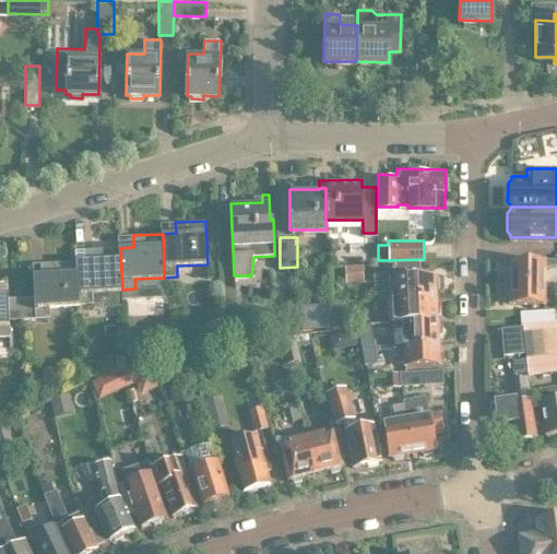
[(90,249),(91,260),(78,260),(80,304),(92,304),(92,291),(122,290),(120,248),(90,249)]
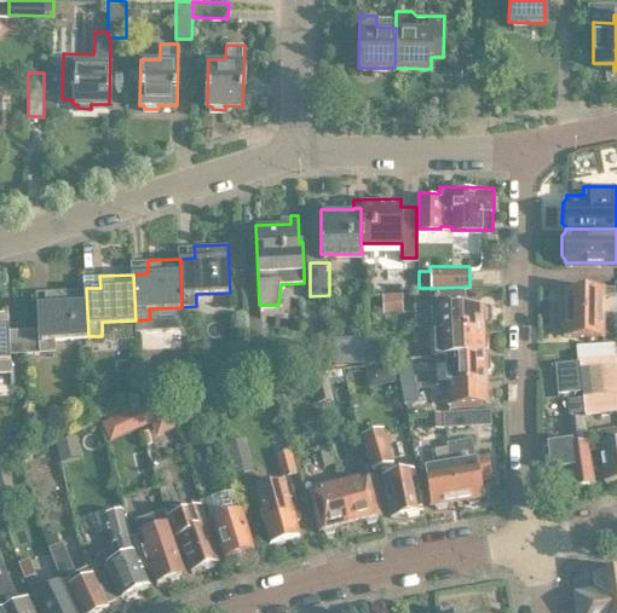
[(613,285),(566,284),(565,334),(613,335),(613,327),(603,325),(604,293),(613,293),(613,285)]
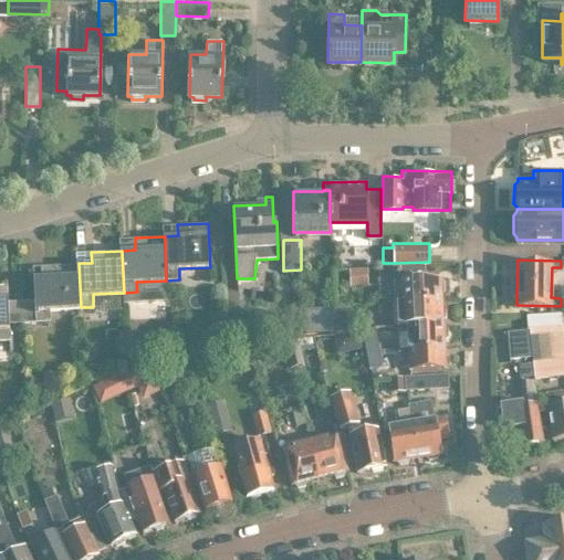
[(47,265),(48,276),(33,276),(34,297),(21,298),(21,305),(22,320),(50,318),(49,308),(81,307),(79,263),(47,265)]
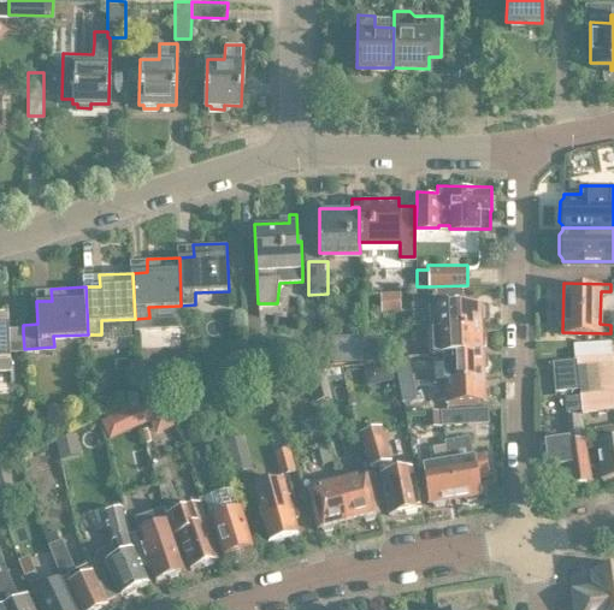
[(382,314),(397,313),(395,288),(378,289),(378,291),(359,292),(360,303),(379,302),(379,301),(382,301),(382,314)]
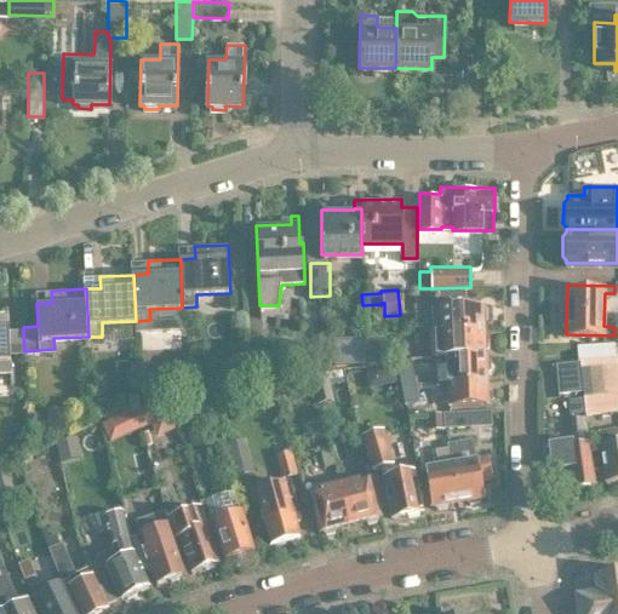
[(482,302),(434,304),(431,304),(433,327),(445,327),(447,327),(484,326),(482,302)]
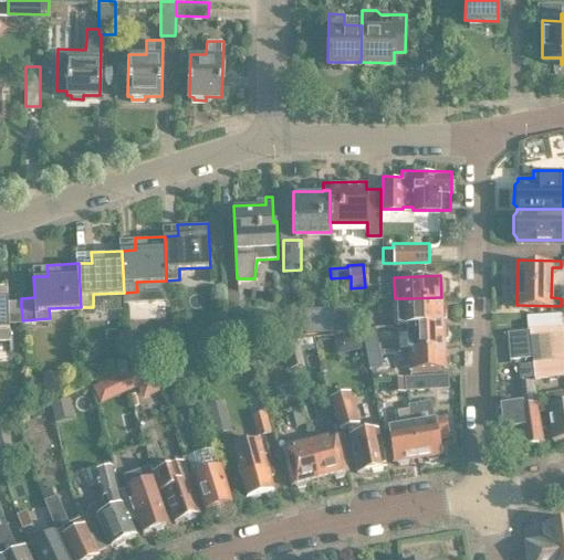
[(0,339),(9,339),(9,320),(22,320),(21,305),(8,306),(7,283),(0,283),(0,339)]
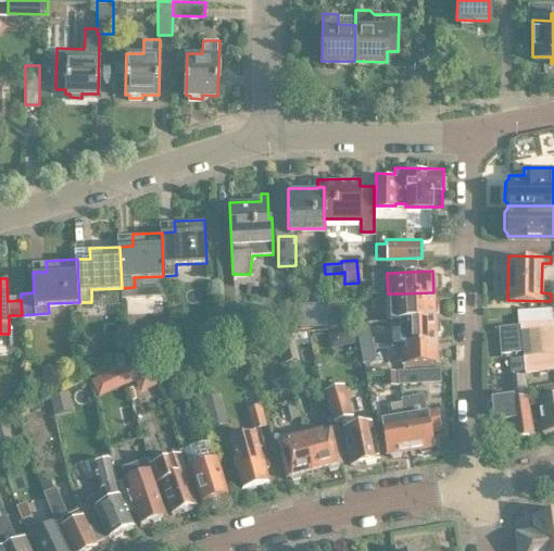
[(391,304),(391,315),(435,314),(433,292),(401,293),(399,293),(399,303),(391,304)]
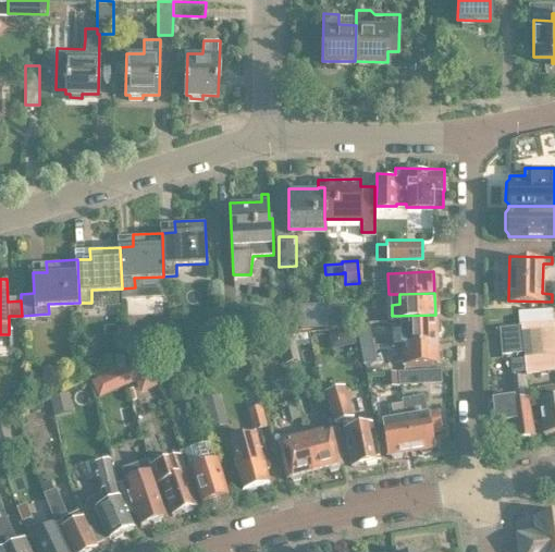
[(362,318),(362,297),(347,297),(348,318),(362,318)]
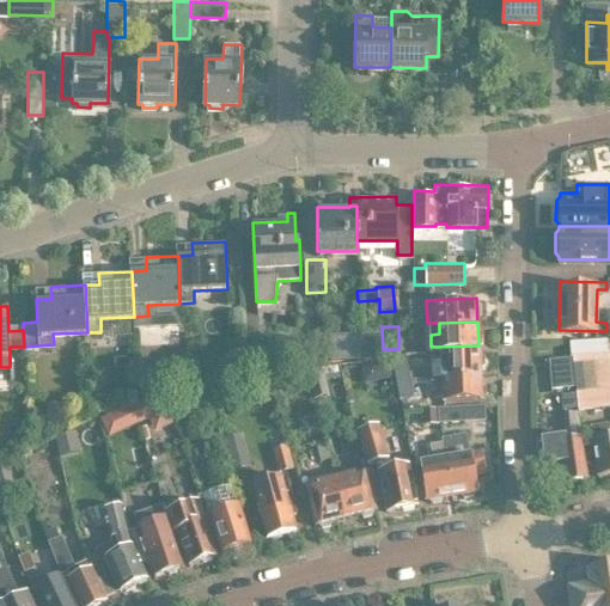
[(367,331),(328,332),(329,357),(368,356),(367,331)]
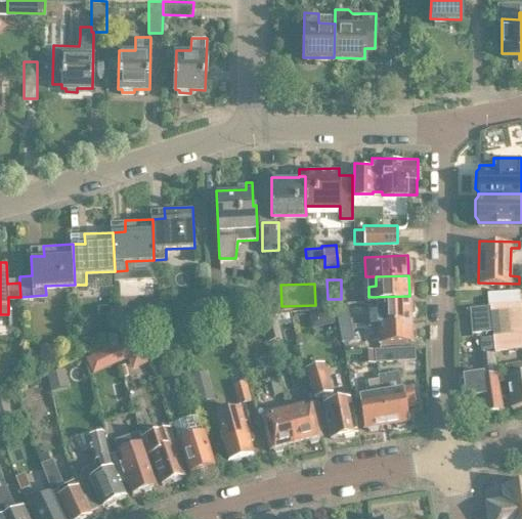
[(490,303),(492,329),(494,347),(521,344),(521,294),(520,288),(488,290),(490,303)]
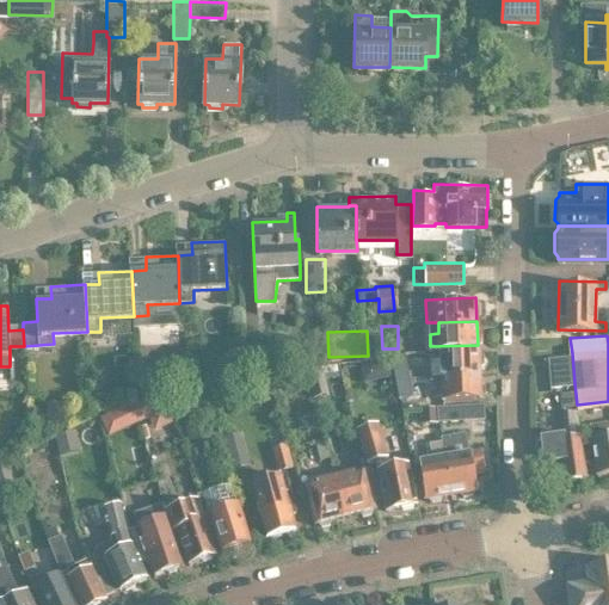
[(430,351),(430,357),(431,374),(442,374),(479,372),(478,350),(430,351)]
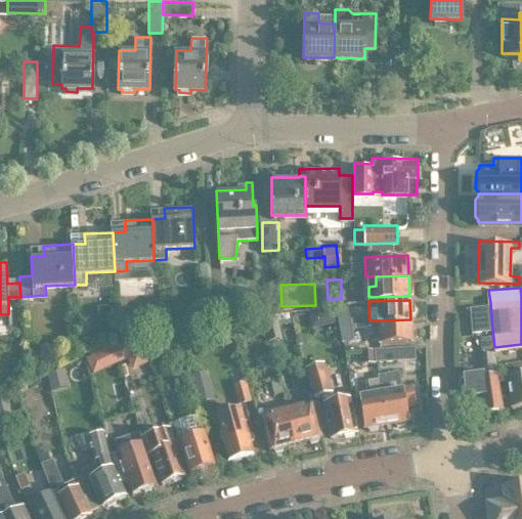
[(492,329),(490,303),(470,305),(472,331),(492,329)]
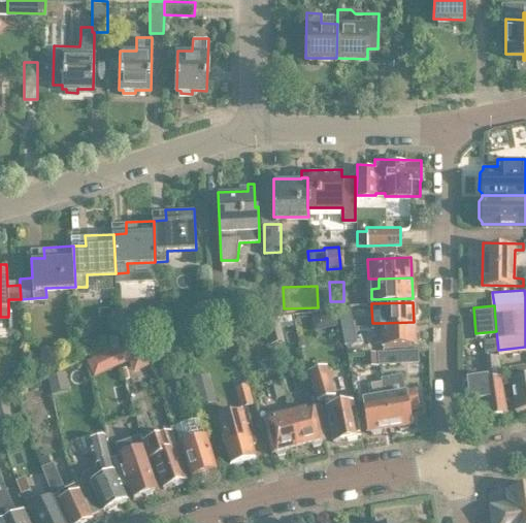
[(338,308),(341,327),(354,325),(351,306),(338,308)]
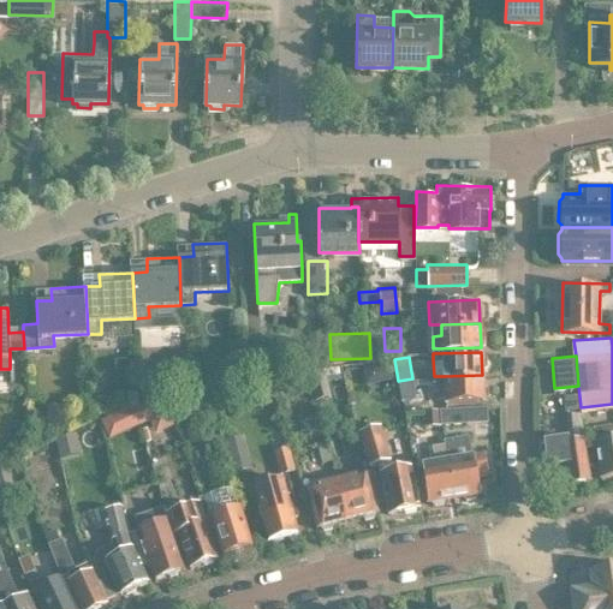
[(384,376),(396,374),(392,358),(380,360),(384,376)]
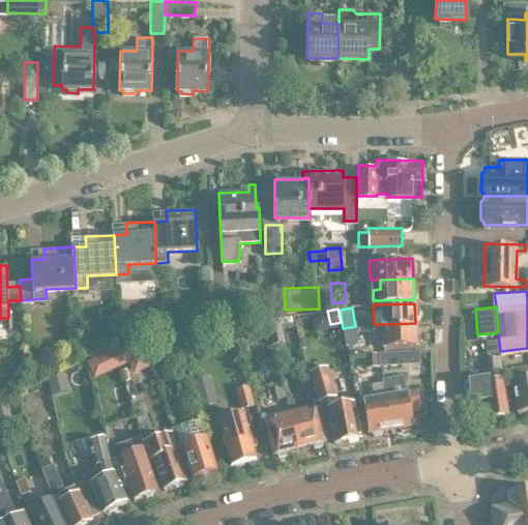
[(282,322),(293,320),(293,313),(281,314),(282,322)]
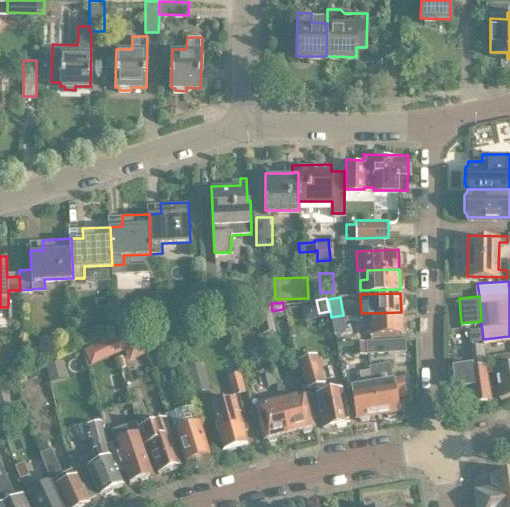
[(263,331),(275,327),(269,304),(256,308),(263,331)]
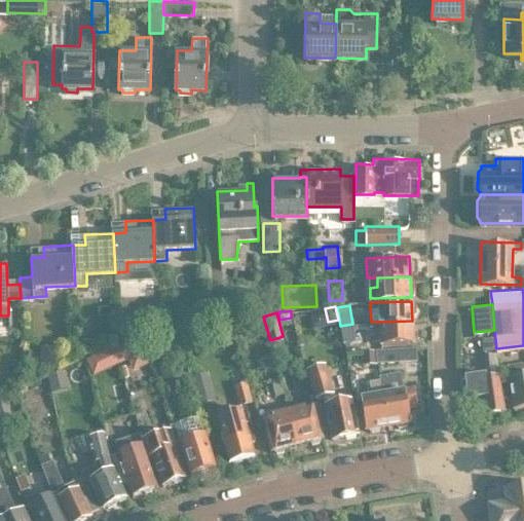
[(372,337),(372,342),(413,340),(412,321),(380,322),(380,332),(370,332),(370,337),(372,337)]
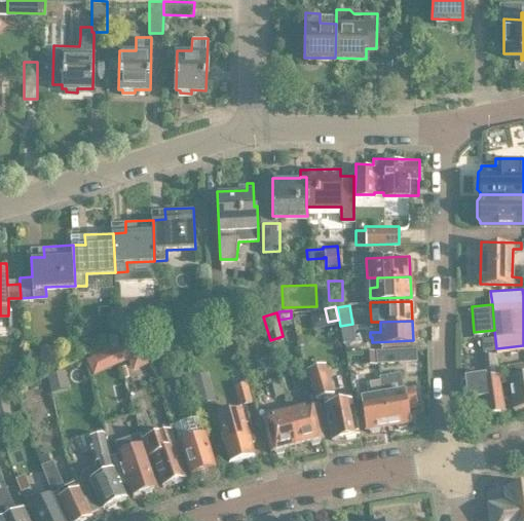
[(352,324),(340,326),(343,339),(356,336),(352,324)]
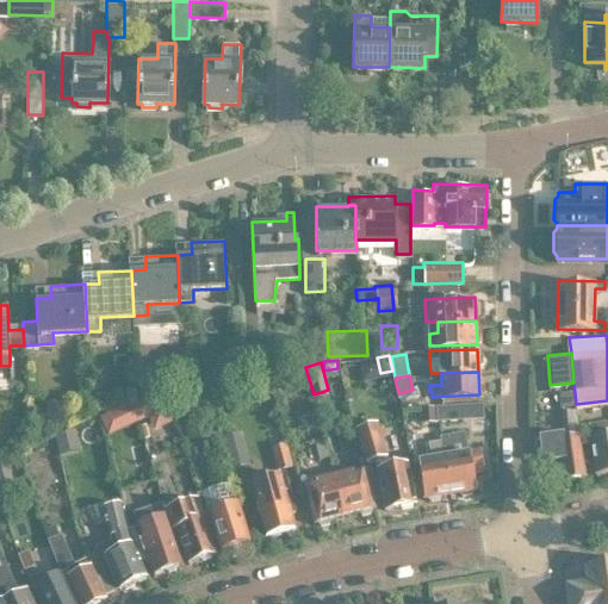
[(180,412),(206,406),(202,386),(202,385),(199,385),(175,390),(180,412)]
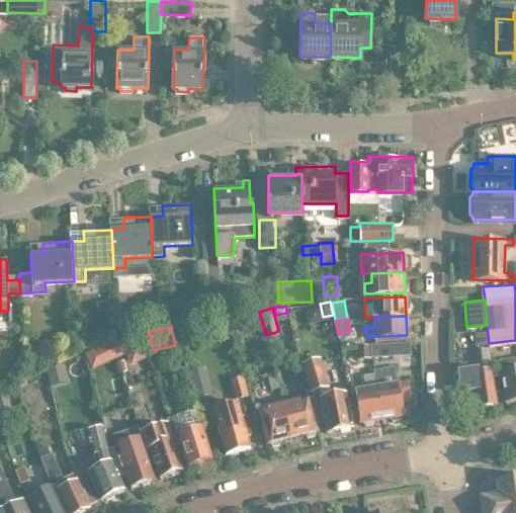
[(135,331),(112,340),(118,355),(126,351),(142,345),(135,331)]
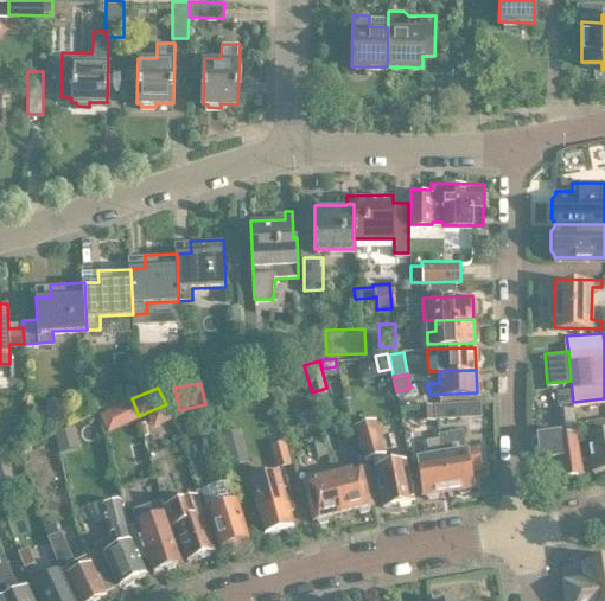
[(132,398),(118,404),(125,422),(139,416),(132,398)]
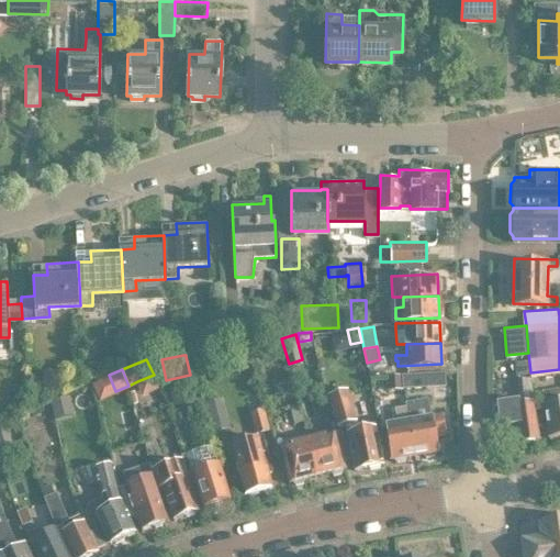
[(426,383),(425,370),(402,371),(403,385),(426,383)]
